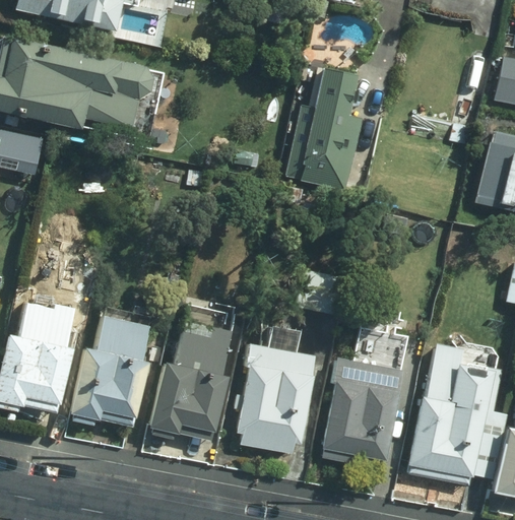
[(17,0),(15,9),(116,31),(122,0),(17,0)]
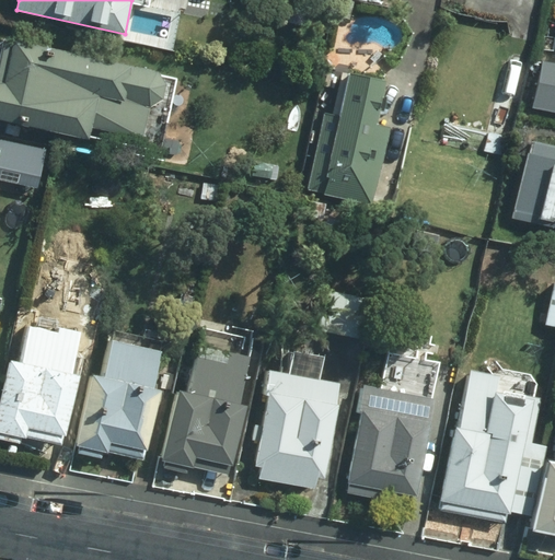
[(0,119),(89,139),(91,126),(164,142),(177,78),(4,41),(4,44),(0,45),(0,119)]
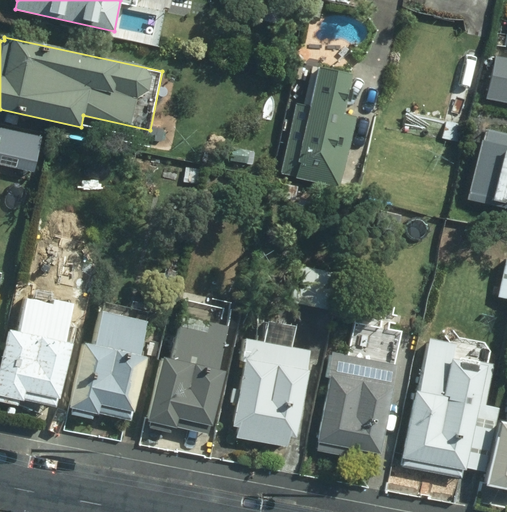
[(506,56),(498,55),(489,99),(506,102),(506,56)]
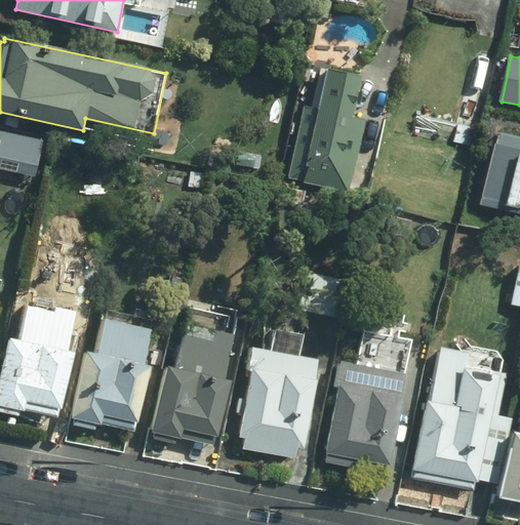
[(359,75),(327,68),(319,109),(307,107),(292,178),(306,180),(305,183),(350,192),(363,119),(352,117),(359,75)]
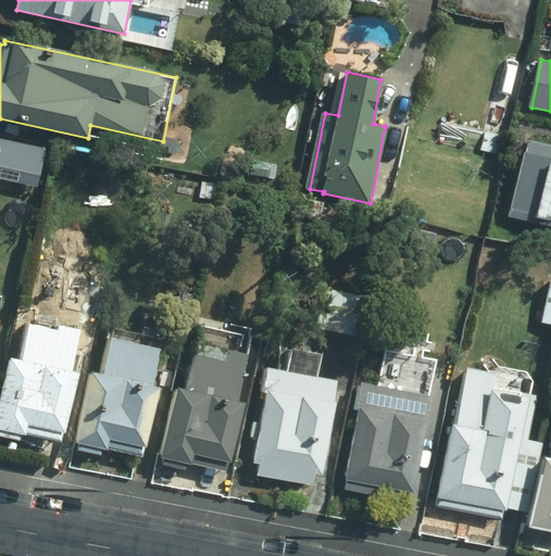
[(509,134),(490,129),(485,150),(503,155),(509,134)]
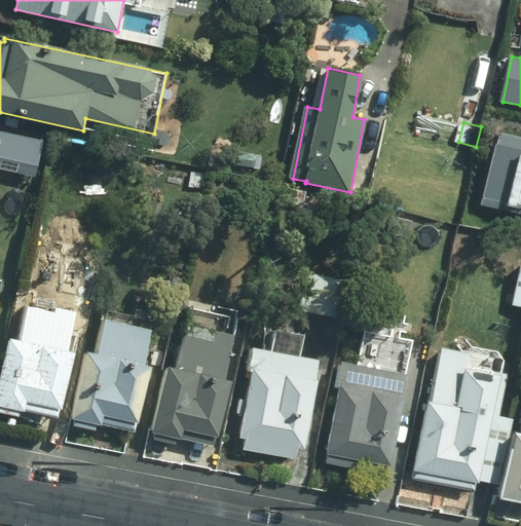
[(496,143),(491,142),(478,203),(520,213),(520,136),(499,132),(496,143)]
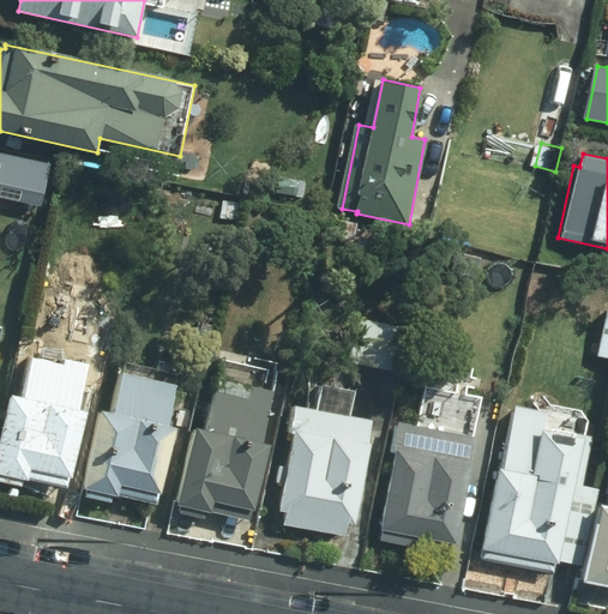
[(304,181),(282,176),(280,191),(301,194),(304,181)]
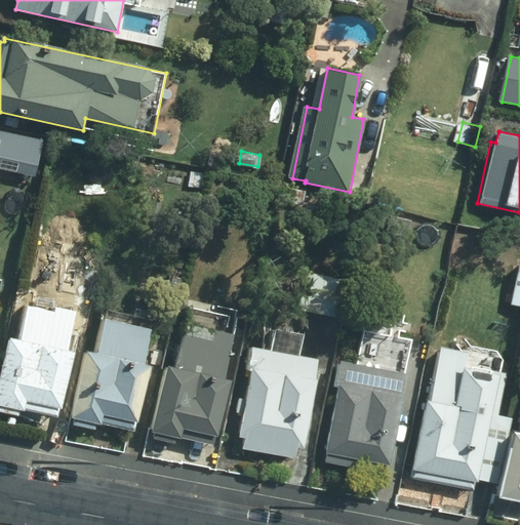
[(31,223),(38,187),(17,182),(9,218),(31,223)]
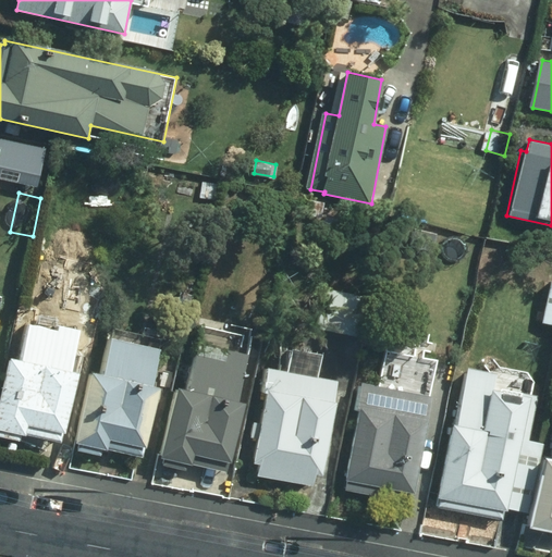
[(328,205),(315,201),(311,215),(324,219),(328,205)]
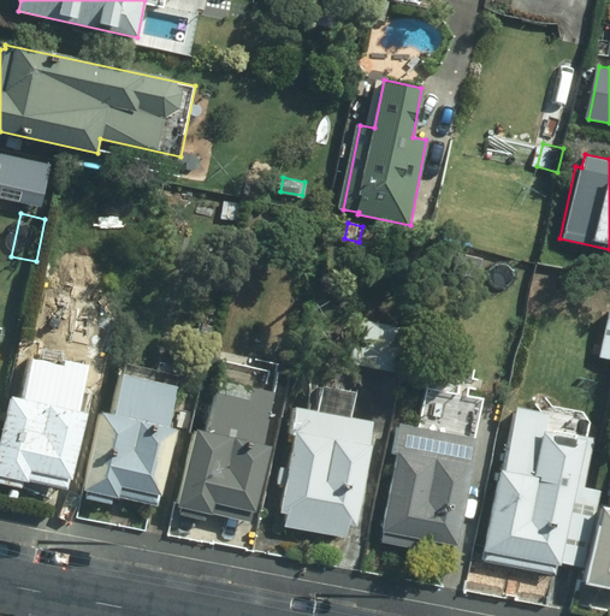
[(564,277),(544,282),(550,302),(570,296),(564,277)]
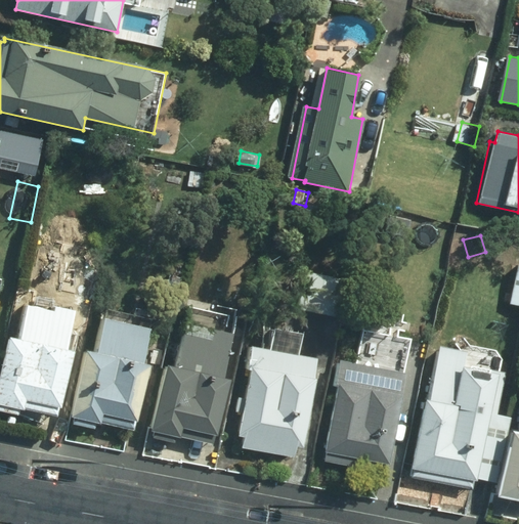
[(340,317),(347,279),(308,271),(300,309),(340,317)]
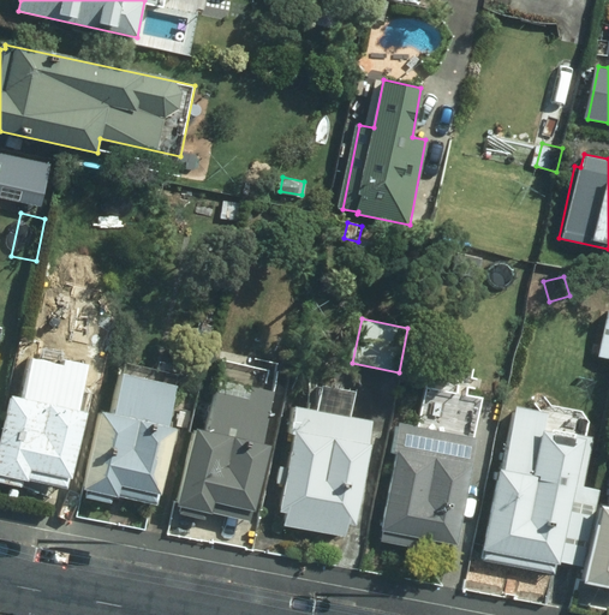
[(23,398),(10,395),(0,437),(0,475),(28,481),(29,479),(69,487),(85,412),(78,412),(88,365),(64,359),(63,365),(31,358),(23,398)]
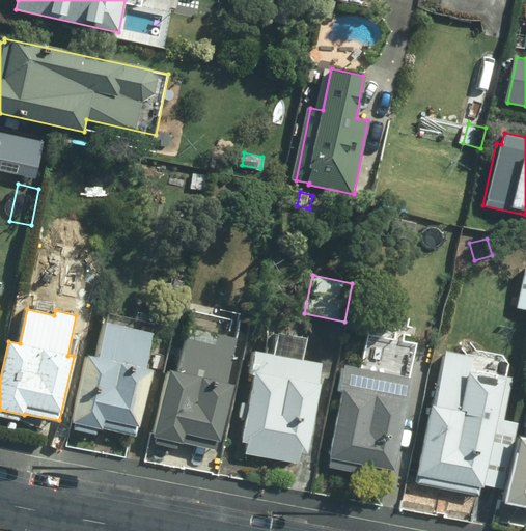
[(177,372),(168,370),(154,437),(153,443),(178,449),(181,444),(184,444),(185,442),(191,444),(196,445),(215,448),(217,443),(221,444),(234,386),(226,384),(241,322),(192,311),(177,372)]
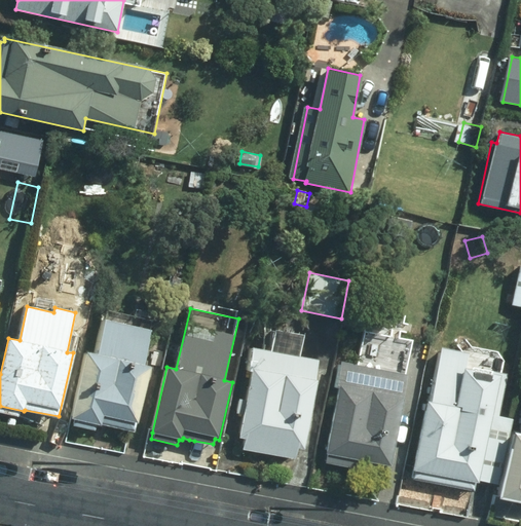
[(98,354),(86,351),(72,418),(102,425),(104,416),(138,423),(150,367),(143,365),(151,330),(105,321),(98,354)]
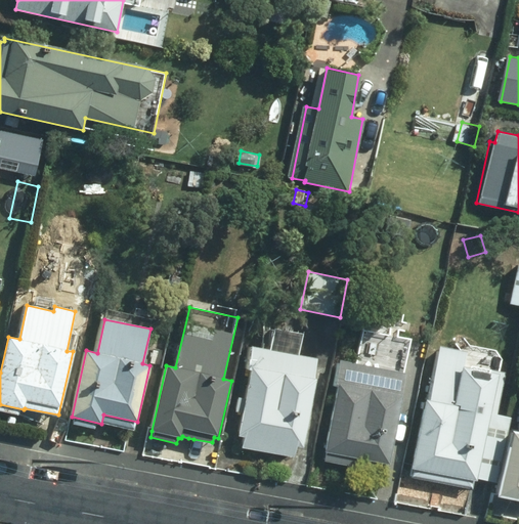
[(246,437),(244,448),(296,457),(298,446),(305,447),(317,379),(314,379),(318,358),(299,355),(303,335),(274,330),(270,350),(254,347),(251,359),(249,359),(248,370),(251,372),(246,397),(240,396),(236,413),(244,415),(240,436),(246,437)]
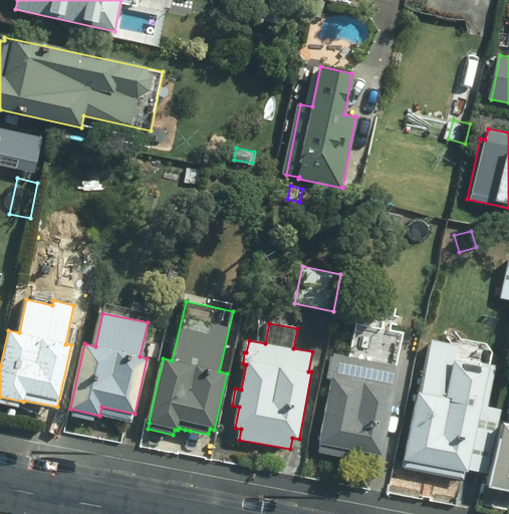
[(456,343),(433,339),(423,394),(420,393),(406,469),(466,479),(468,472),(470,472),(471,469),(490,472),(501,410),(483,406),(486,392),(489,392),(496,355),(490,345),(462,339),(456,343)]
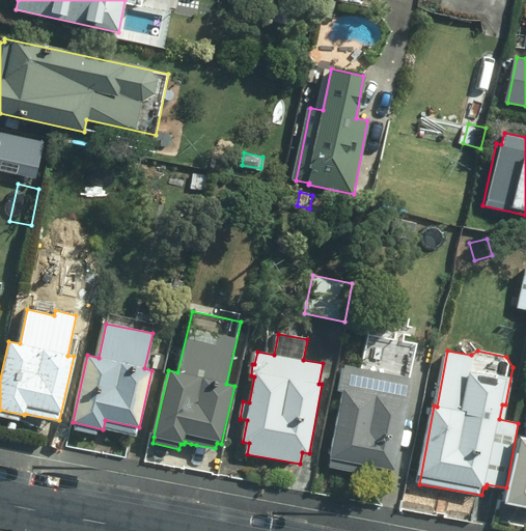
[(397,471),(414,378),(345,365),(340,392),(343,393),(331,457),(335,458),(333,468),(393,479),(394,471),(397,471)]
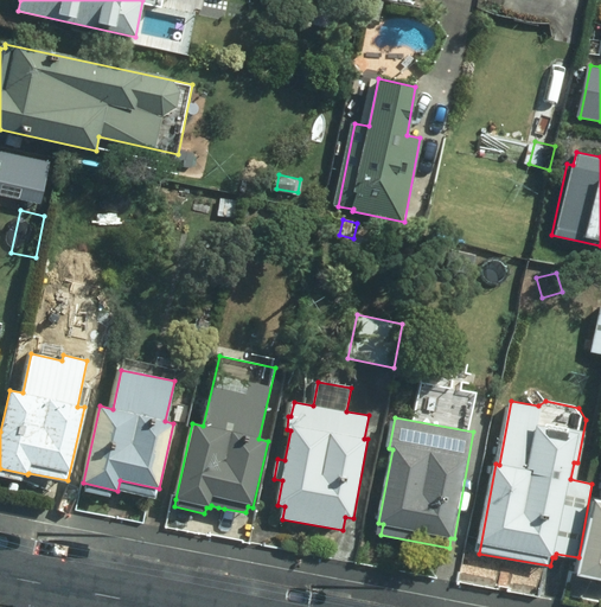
[(593,502),(577,575),(600,580),(600,503),(593,502)]
